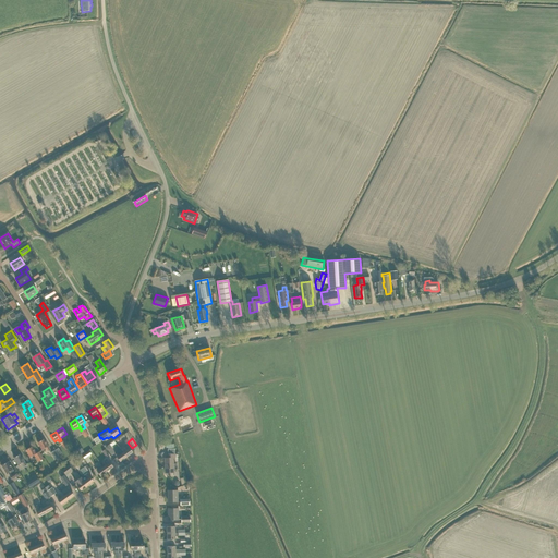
[(44,439),(37,443),(43,450),(46,448),(48,451),(50,450),(44,439)]
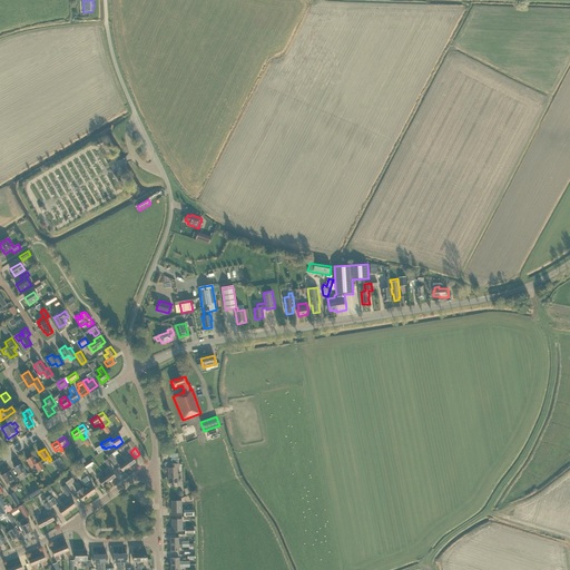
[(129,460),(126,462),(129,467),(136,462),(133,458),(131,458),(130,455),(127,457),(129,460)]
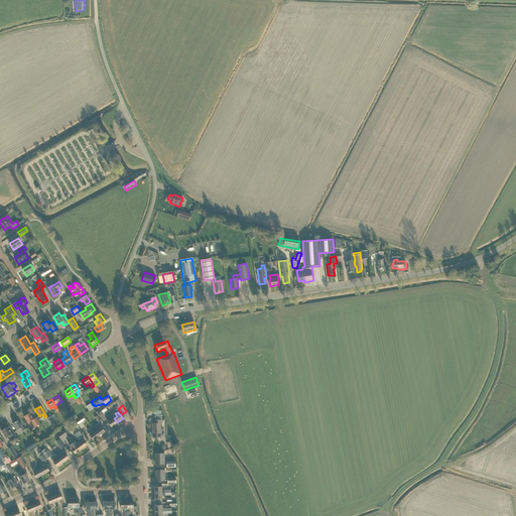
[(29,413),(24,416),(26,419),(25,419),(27,423),(31,421),(35,427),(40,424),(36,418),(34,419),(31,415),(31,416),(29,413)]
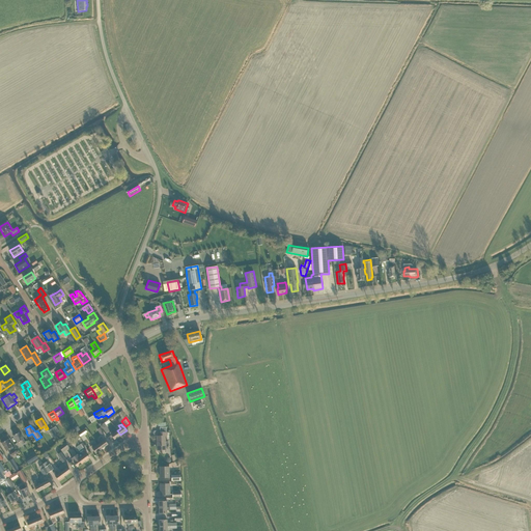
[(120,435),(117,430),(114,434),(112,430),(110,432),(111,435),(111,436),(114,440),(120,435)]
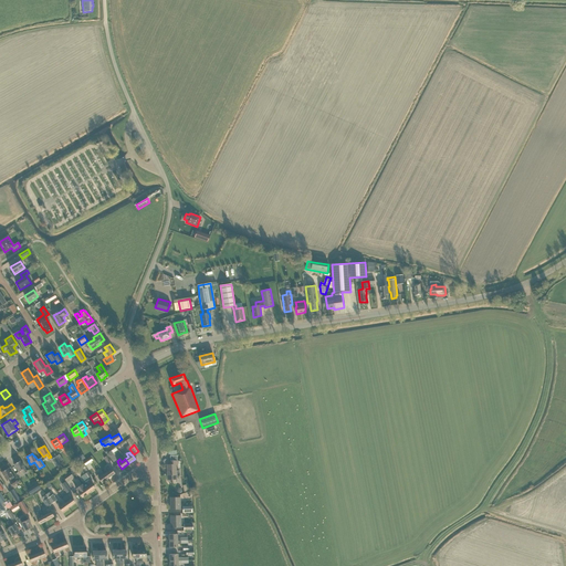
[(20,461),(14,464),(19,472),(22,470),(24,473),(27,472),(24,469),(20,461)]
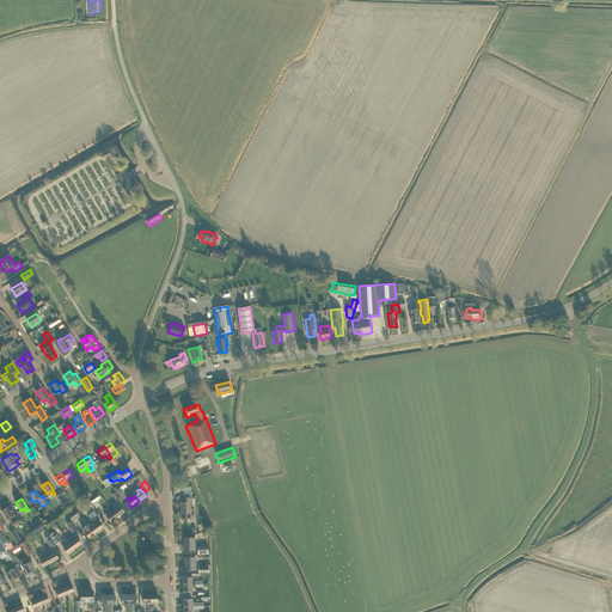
[(182,502),(181,502),(181,519),(191,519),(191,515),(194,515),(194,514),(194,509),(190,509),(190,503),(193,503),(191,499),(182,499),(182,502)]
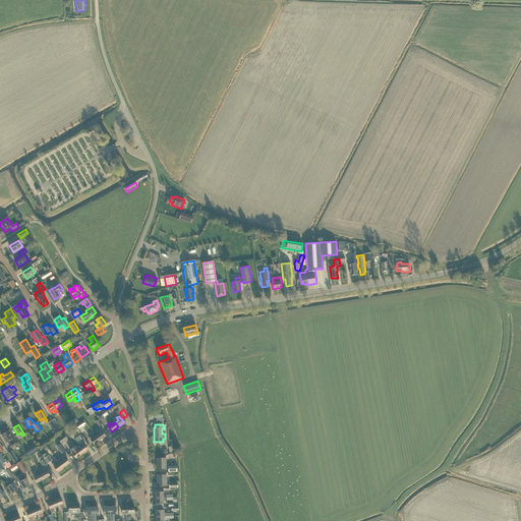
[(100,433),(97,437),(100,441),(106,436),(103,431),(102,432),(100,429),(98,431),(100,433)]
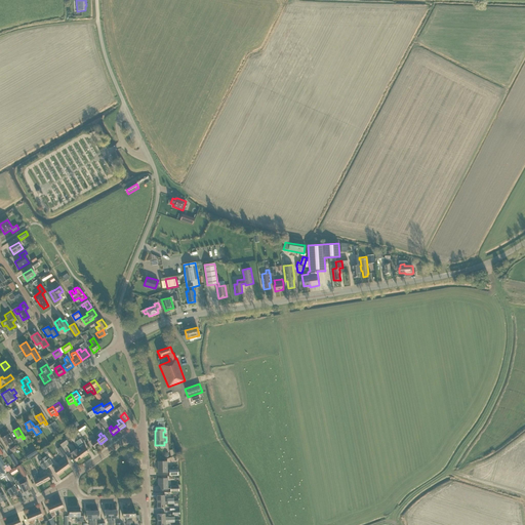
[(9,444),(11,447),(9,448),(11,451),(16,448),(14,445),(7,435),(1,438),(6,446),(9,444)]
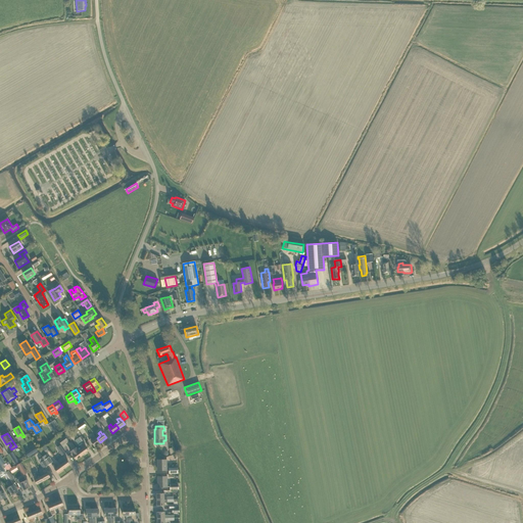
[(58,440),(61,445),(67,440),(64,436),(58,440)]
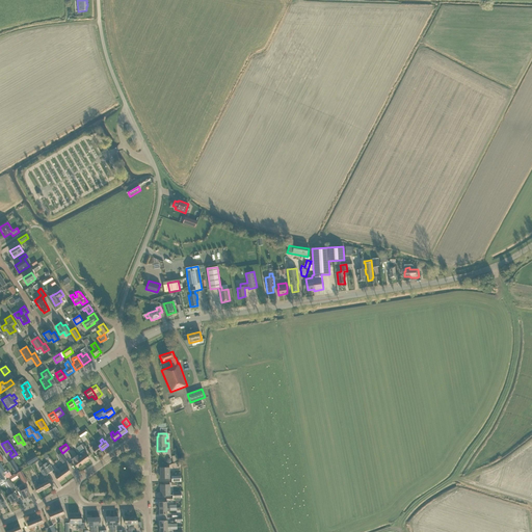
[(102,450),(99,446),(96,448),(94,446),(91,447),(92,450),(96,454),(102,450)]
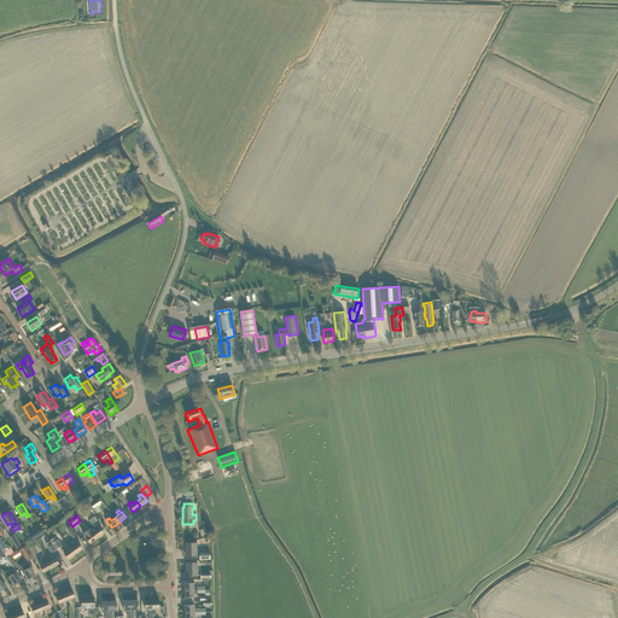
[(97,531),(93,534),(97,538),(104,534),(100,529),(97,525),(94,526),(97,531)]
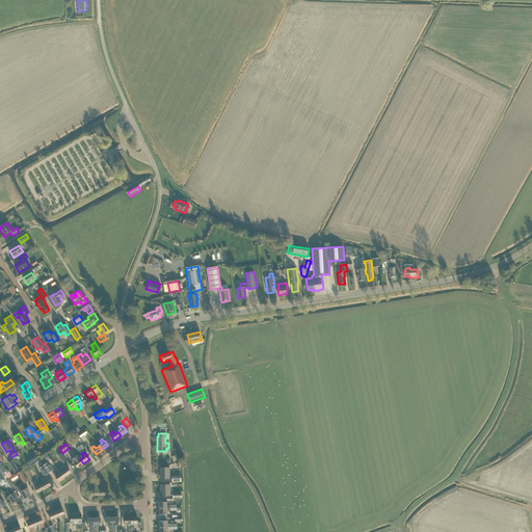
[(67,460),(61,453),(57,456),(62,463),(67,460)]
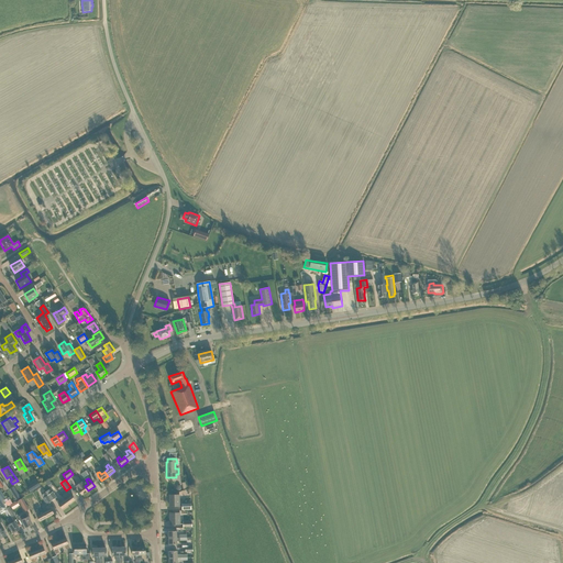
[(39,482),(26,487),(29,492),(41,486),(39,482)]
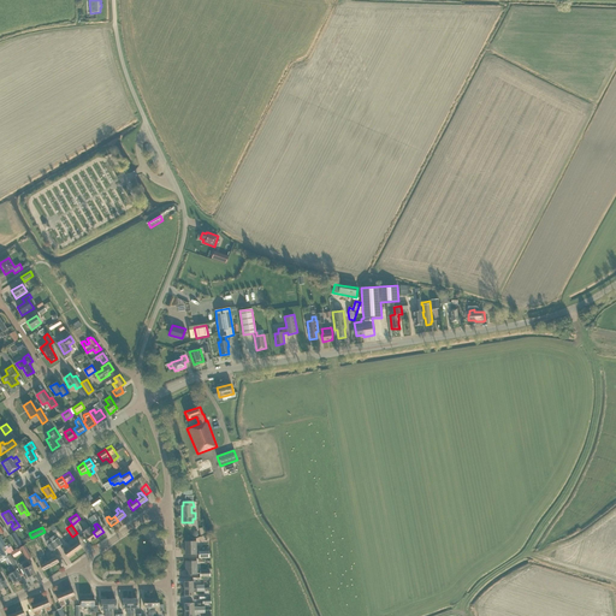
[(96,537),(93,532),(89,527),(83,532),(89,542),(96,537)]
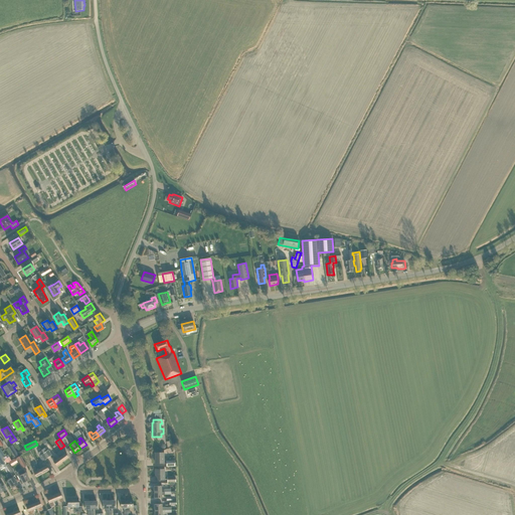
[(8,448),(14,458),(18,455),(12,445),(8,448)]
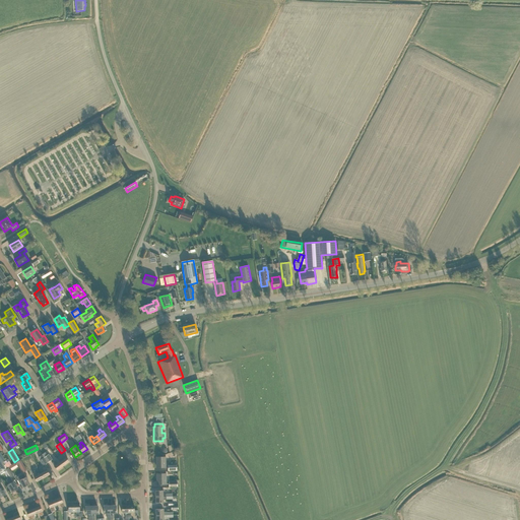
[(52,459),(49,454),(47,455),(44,457),(44,458),(48,462),(52,459)]
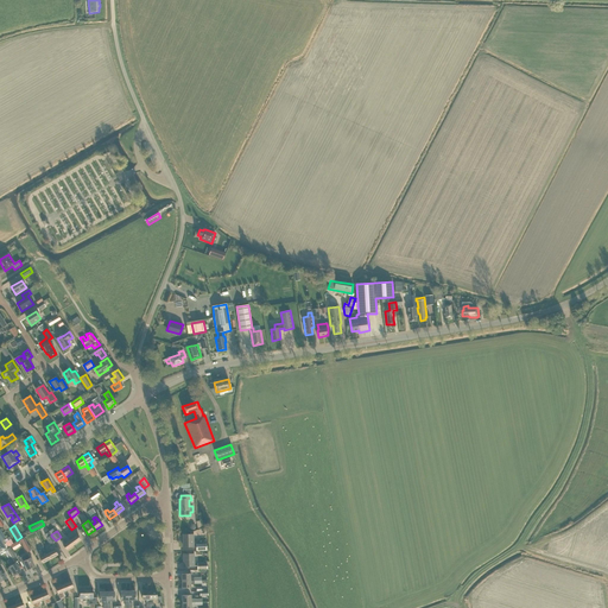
[(74,538),(70,540),(74,545),(81,540),(74,532),(71,534),(74,538)]
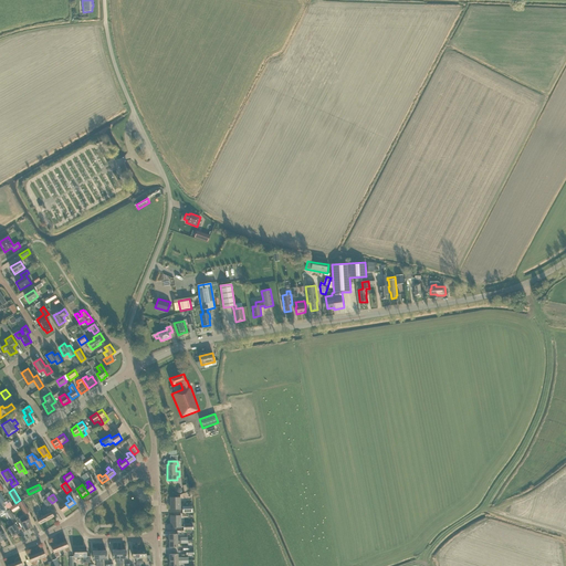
[(140,504),(135,498),(127,503),(125,501),(116,507),(118,510),(108,516),(114,523),(126,514),(130,520),(133,519),(128,513),(127,513),(140,504)]
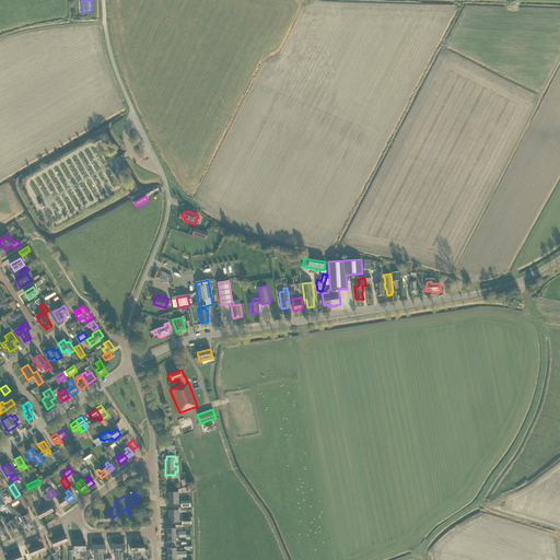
[(168,492),(168,504),(178,504),(178,492),(168,492)]
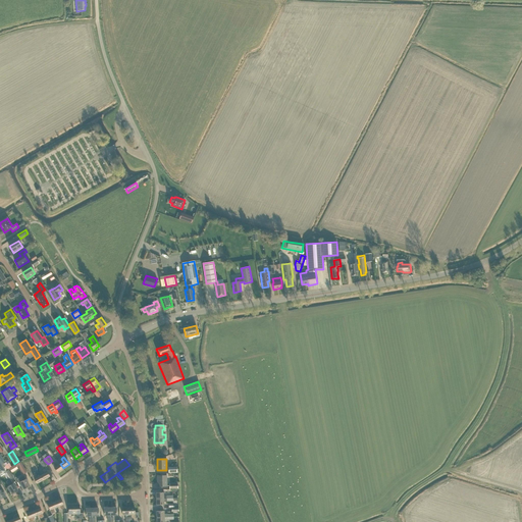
[(17,464),(23,474),(25,472),(25,473),(27,472),(20,462),(17,464)]
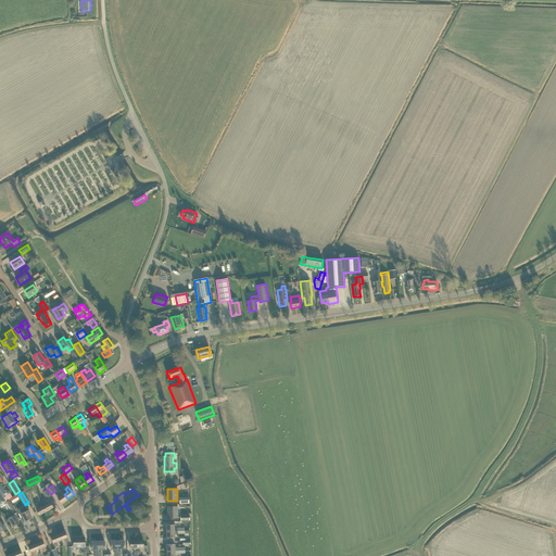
[(61,503),(67,498),(64,494),(61,496),(59,493),(55,495),(58,498),(61,503)]
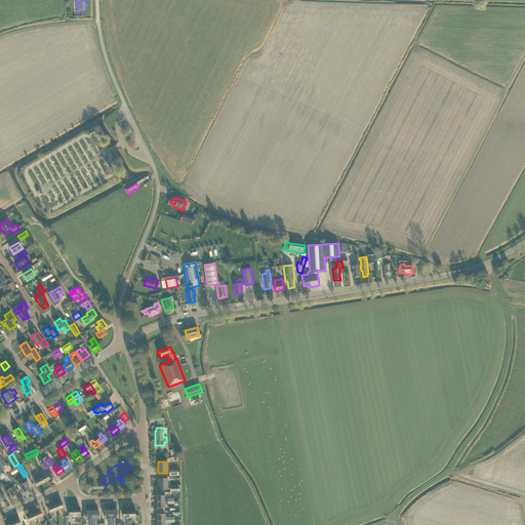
[(44,477),(41,478),(43,483),(50,480),(47,475),(45,472),(42,473),(44,477)]
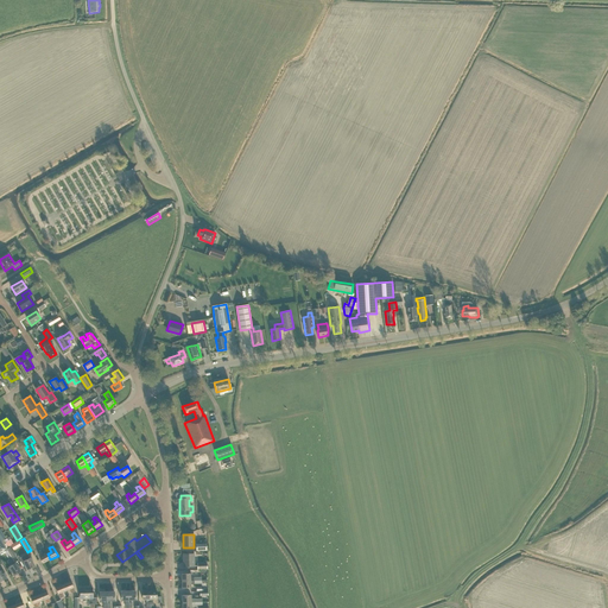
[(43,563),(50,559),(48,553),(44,556),(42,552),(38,553),(40,558),(43,563)]
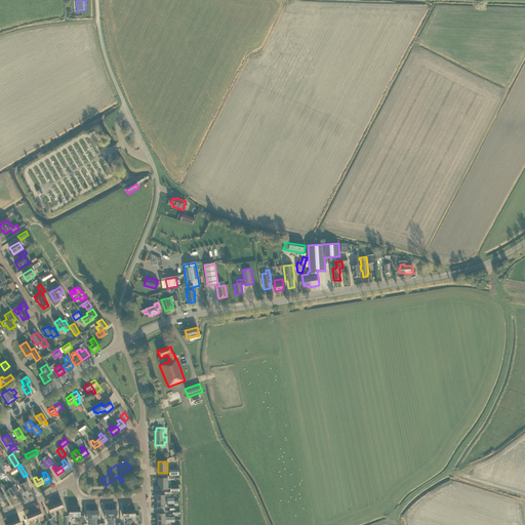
[(30,489),(27,482),(26,482),(24,479),(17,482),(21,489),(22,488),(25,492),(30,489)]
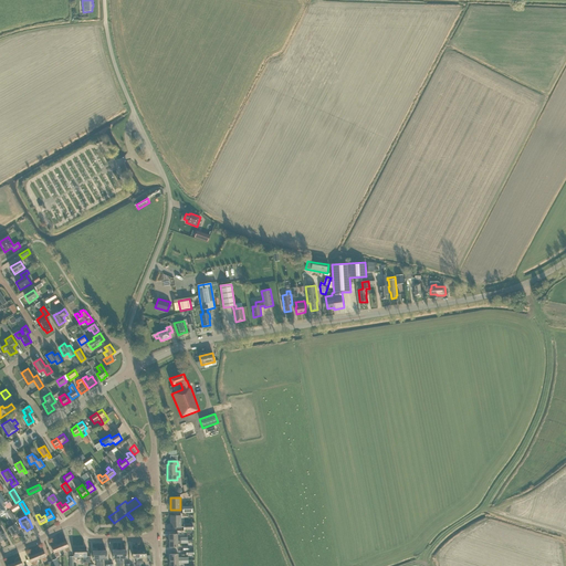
[(170,516),(171,527),(181,527),(180,516),(170,516)]
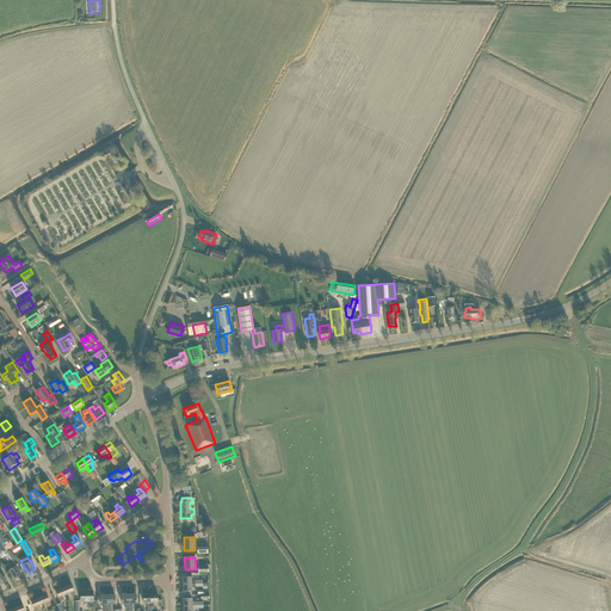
[(8,571),(14,579),(22,574),(16,566),(8,571)]
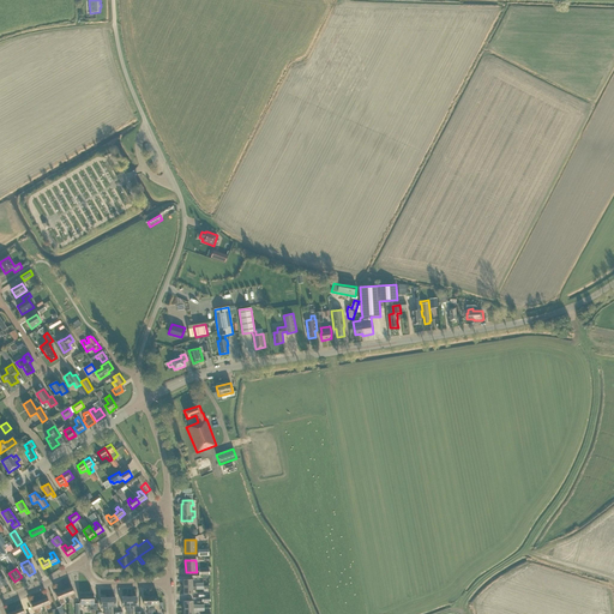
[(72,588),(64,591),(66,597),(71,595),(72,600),(76,597),(74,594),(72,588)]
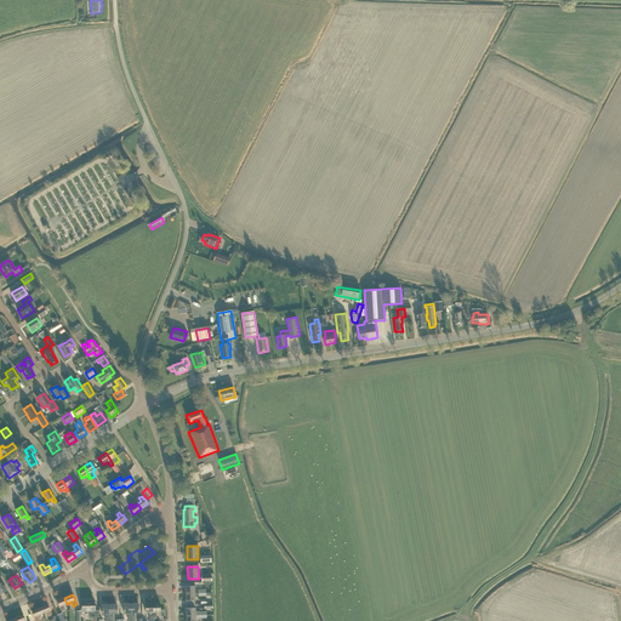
[(63,605),(67,604),(64,598),(57,600),(60,607),(61,611),(66,609),(63,605)]
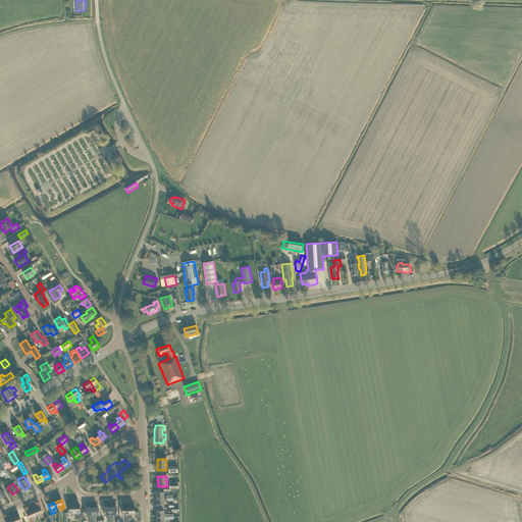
[(80,505),(68,505),(69,514),(76,514),(76,519),(83,519),(83,513),(80,513),(80,505)]
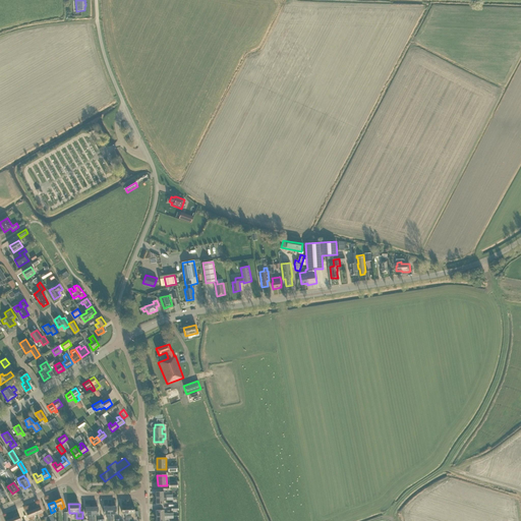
[(40,507),(34,510),(36,515),(39,514),(40,517),(44,516),(40,507)]
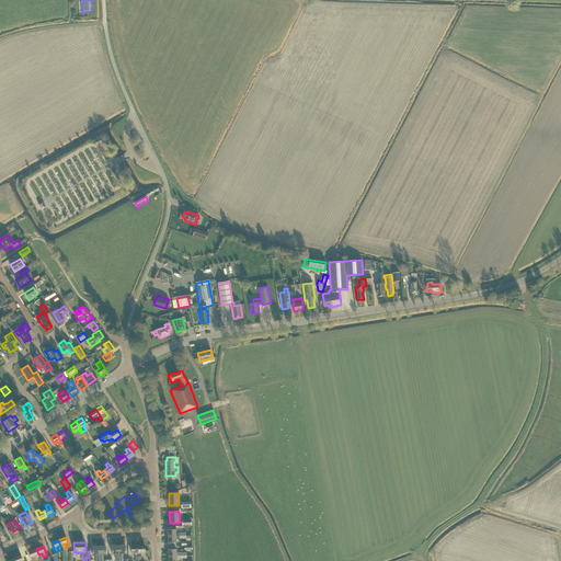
[(35,556),(38,554),(36,549),(29,552),(31,558),(33,560),(36,560),(35,556)]
